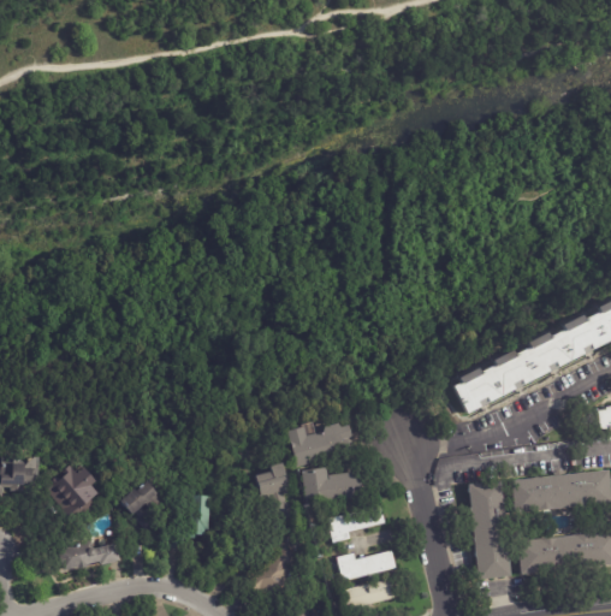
[(610,344),(593,355),(592,354),(559,373),(558,372),(526,391),(525,390),(491,408),(491,407),(476,415),(461,386),(469,381),(467,378),(485,367),(488,373),(502,365),(499,361),(520,350),(522,355),(535,347),(533,343),(552,332),(555,337),(569,329),(567,325),(586,314),(589,319),(603,312),(600,307),(610,301),(610,344)]
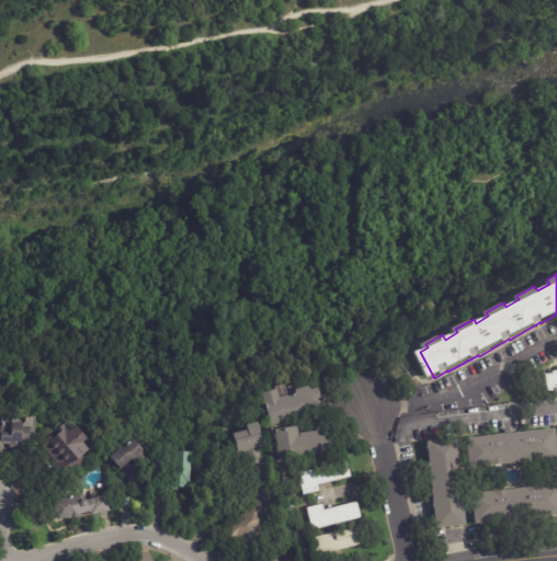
[(556,395),(552,396),(552,392),(544,393),(542,376),(548,375),(548,373),(556,371),(556,395)]
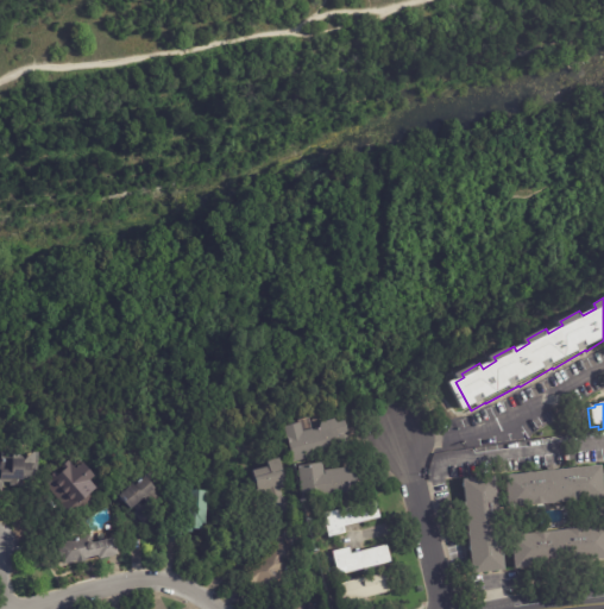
[(337,431),(340,444),(293,458),(285,435),(288,435),(284,425),(301,420),(302,427),(319,422),(319,420),(334,414),(335,419),(343,416),(345,427),(337,431)]
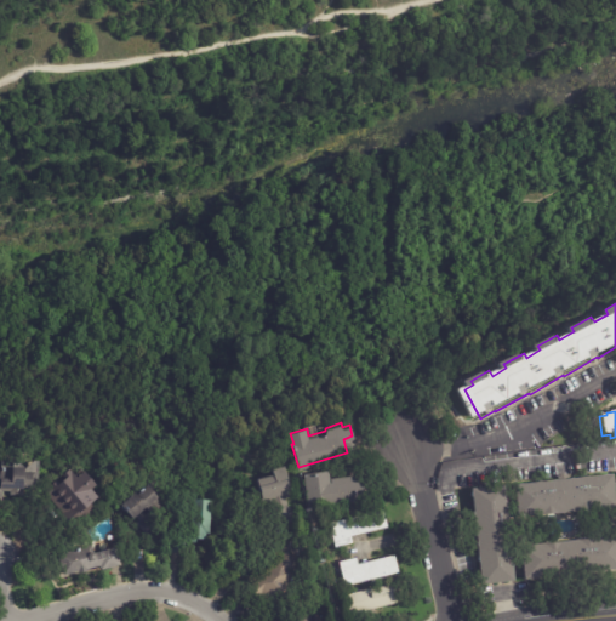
[(28,468),(28,473),(38,473),(36,490),(26,490),(26,496),(5,495),(4,502),(0,501),(0,469),(4,471),(4,467),(28,468)]
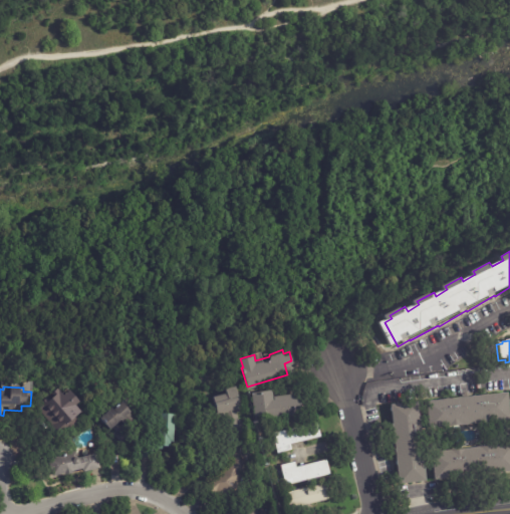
[(241,434),(234,426),(231,417),(225,419),(219,399),(234,395),(233,391),(243,388),(250,409),(246,410),(246,412),(240,414),(242,419),(251,427),(243,436),(241,434)]
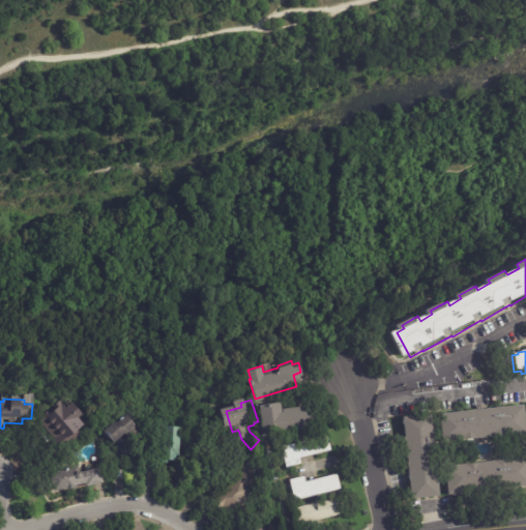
[(51,439),(35,421),(49,410),(51,412),(54,409),(53,407),(59,401),(66,408),(72,403),(83,414),(78,417),(84,424),(78,430),(80,434),(61,450),(51,439)]
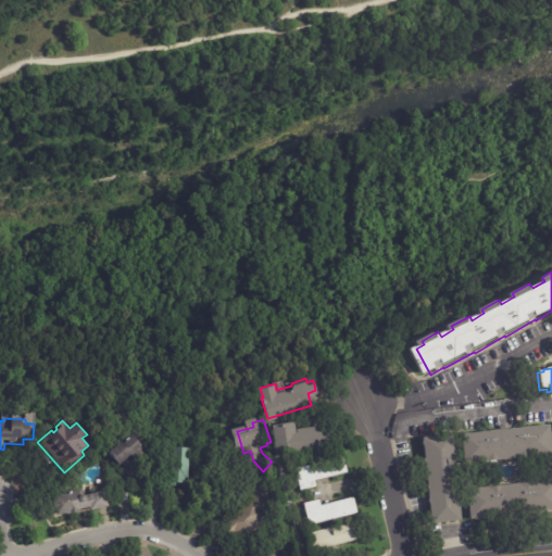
[(297,427),(327,422),(330,445),(278,454),(274,424),(297,420),(297,427)]
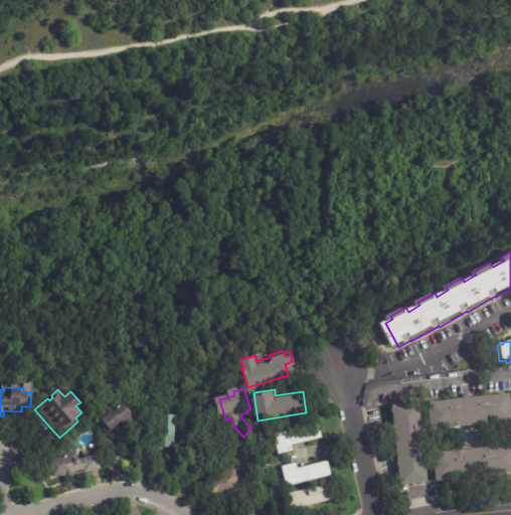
[(491,423),(428,431),(424,403),(505,394),(508,422),(491,423)]
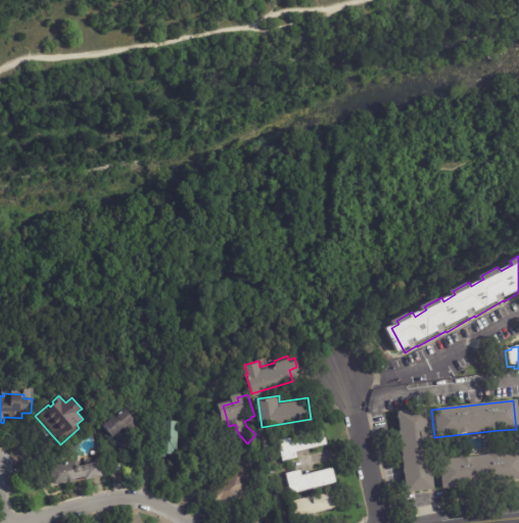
[(431,491),(404,494),(394,414),(422,411),(431,491)]
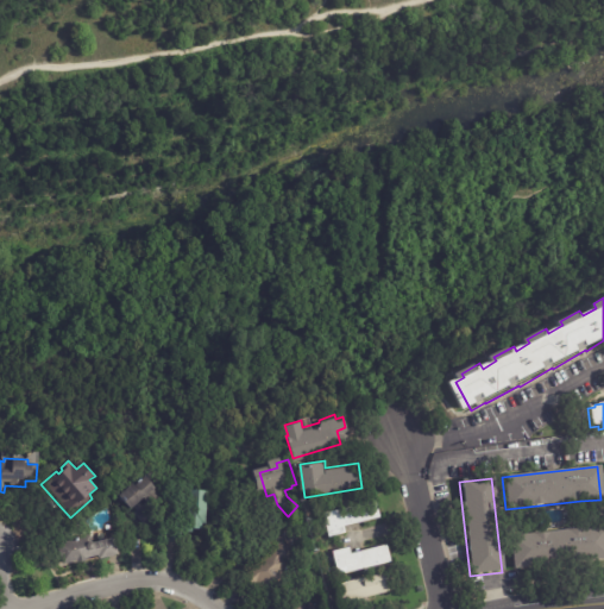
[(151,529),(139,518),(142,514),(139,512),(138,513),(120,496),(132,484),(138,490),(139,488),(143,490),(149,484),(150,485),(153,481),(167,493),(152,509),(162,519),(151,529)]
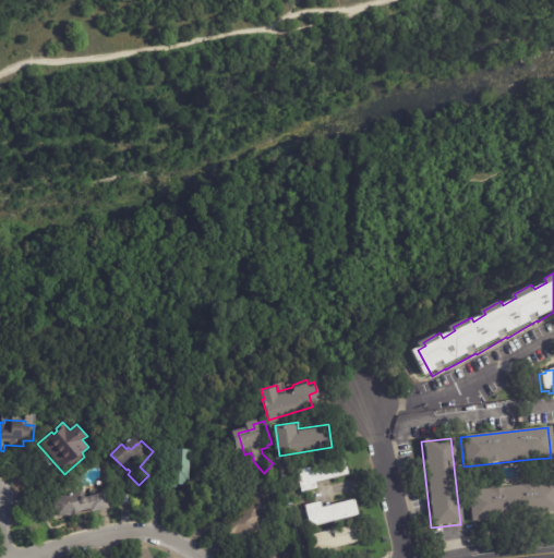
[(201,455),(196,477),(194,477),(192,486),(171,483),(168,498),(156,496),(159,477),(177,482),(183,451),(201,455)]
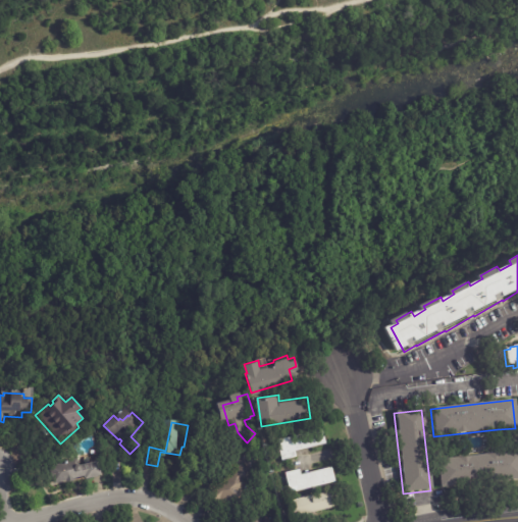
[(306,447),(294,450),(296,455),(280,459),(276,439),(322,428),(325,442),(306,447)]
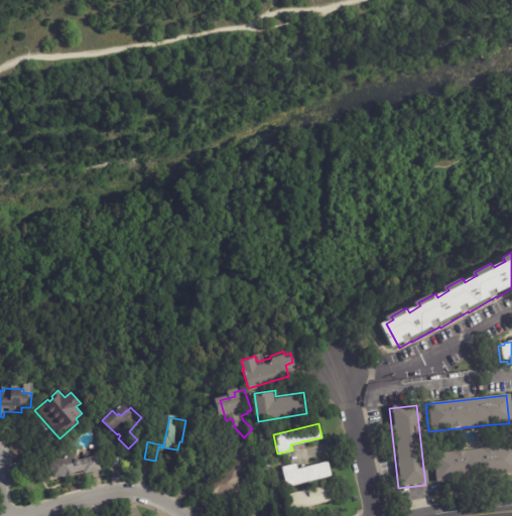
[(479,478),(434,483),(431,456),(511,446),(511,474),(479,478)]
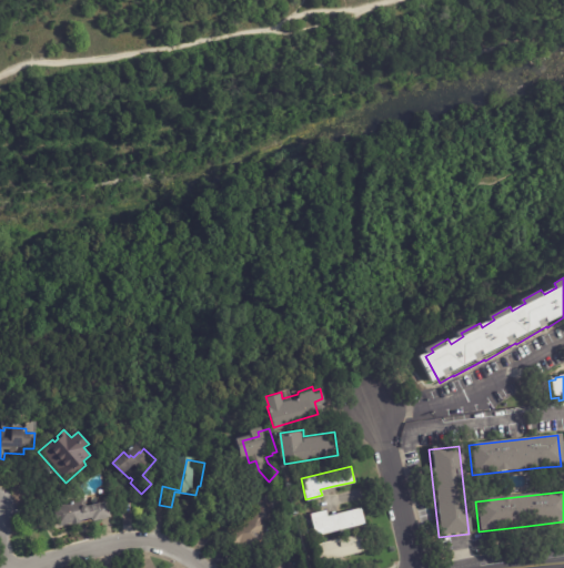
[(89,510),(114,504),(119,519),(100,525),(99,520),(88,523),(89,525),(80,528),(79,525),(64,529),(60,509),(87,503),(89,510)]
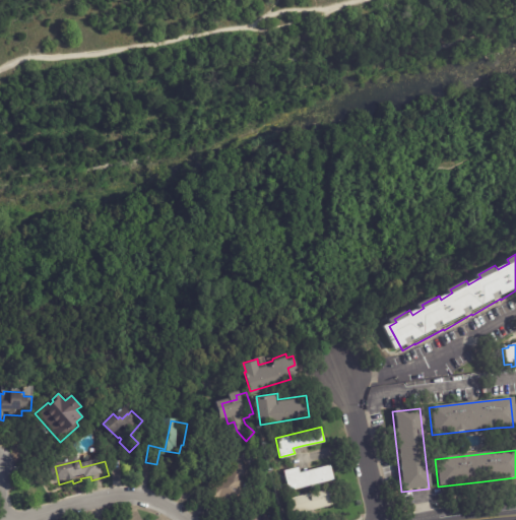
[(227,496),(219,489),(247,463),(256,473),(250,478),(253,481),(245,489),(252,497),(238,509),(227,496)]
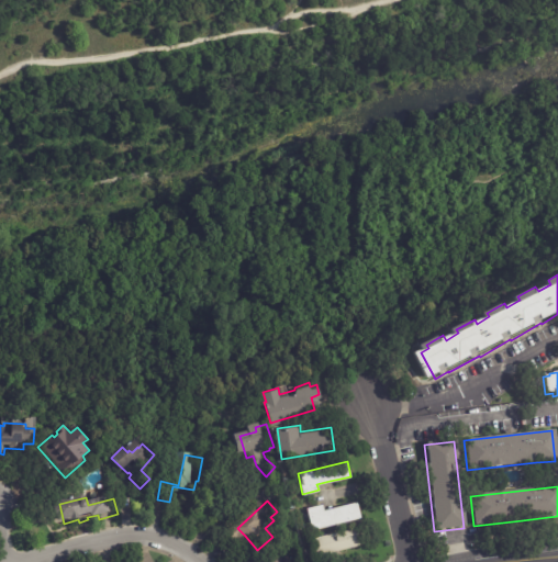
[(313,507),(323,504),(324,510),(358,502),(361,518),(313,530),(308,508),(313,507)]
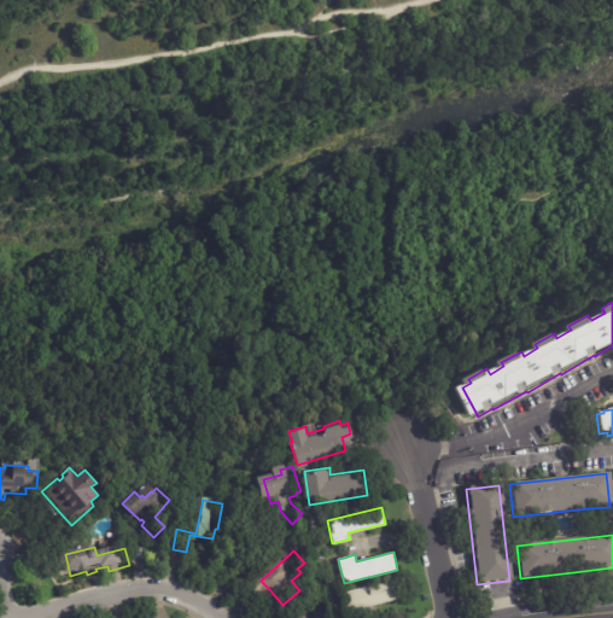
[(343,617),(338,598),(402,582),(402,579),(410,577),(415,599),(360,613),(361,617),(343,617)]
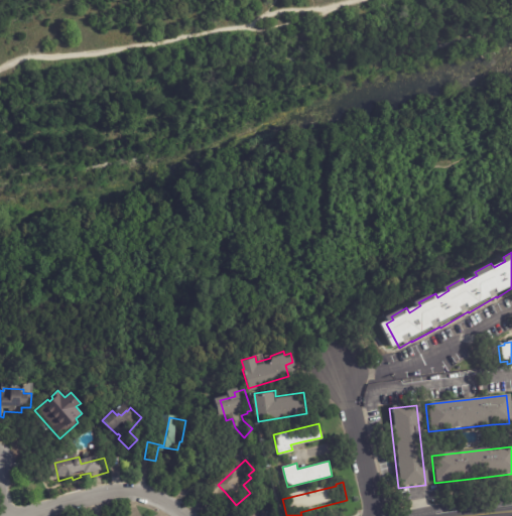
[(237,515),(258,505),(262,514),(268,511),(270,515),(237,515)]
